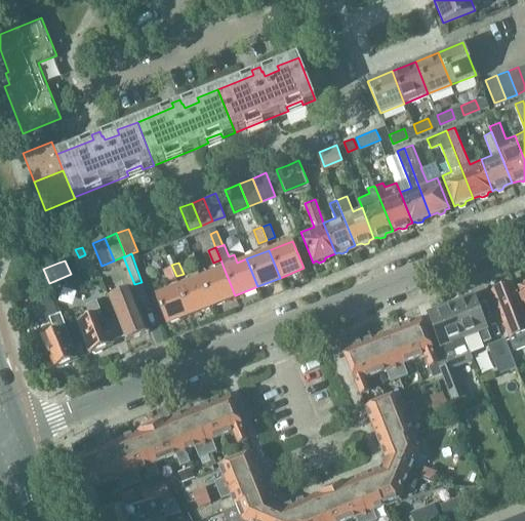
[(171,265),(164,268),(168,279),(175,277),(176,276),(171,265)]
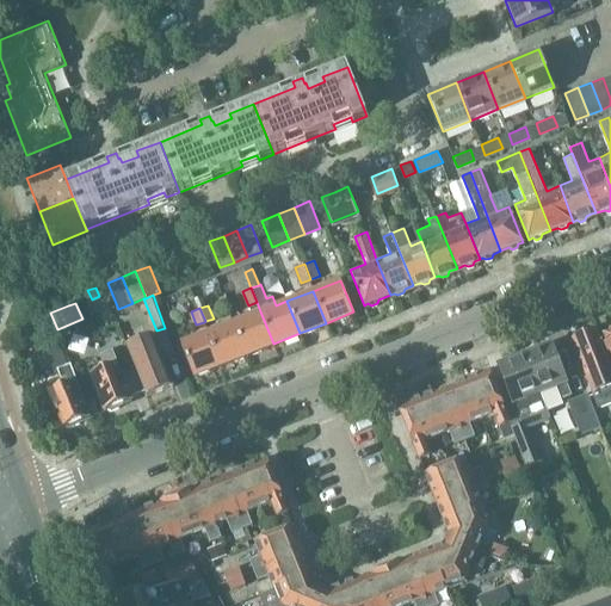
[(273,344),(260,311),(234,322),(247,354),(273,344)]
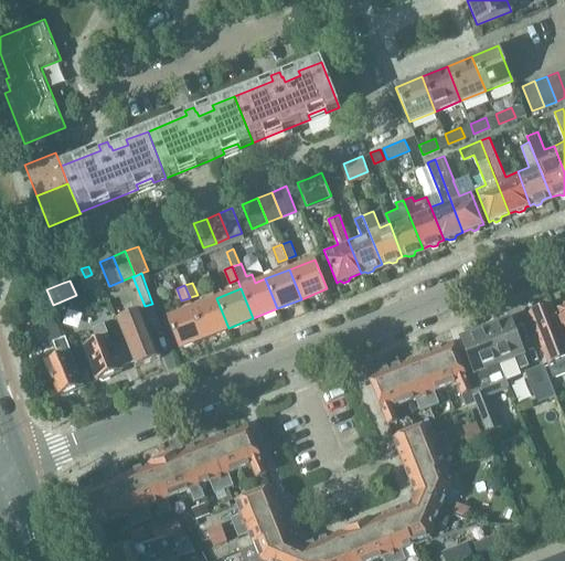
[(216,298),(192,307),(204,337),(228,328),(216,298)]
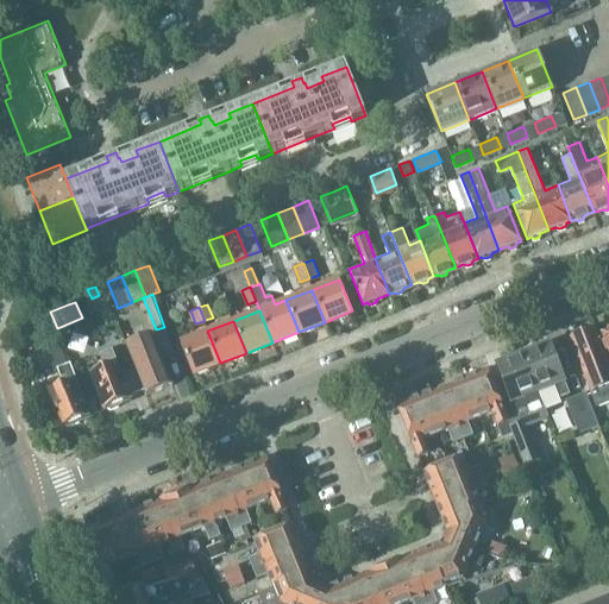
[(579,333),(569,338),(583,375),(591,392),(602,389),(607,401),(608,400),(608,354),(600,332),(597,326),(594,327),(592,325),(589,326),(578,329),(579,333)]
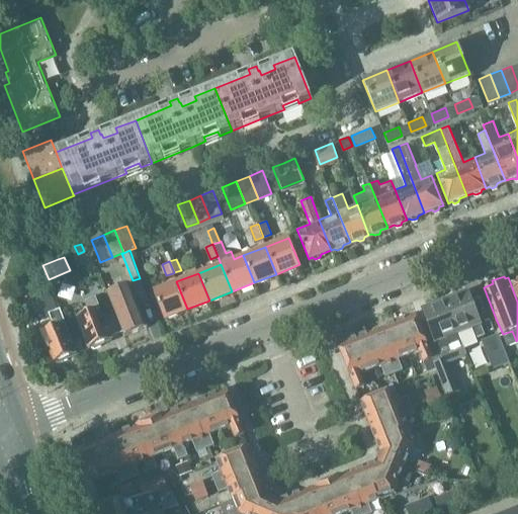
[(133,280),(130,281),(139,303),(149,298),(140,278),(133,280)]
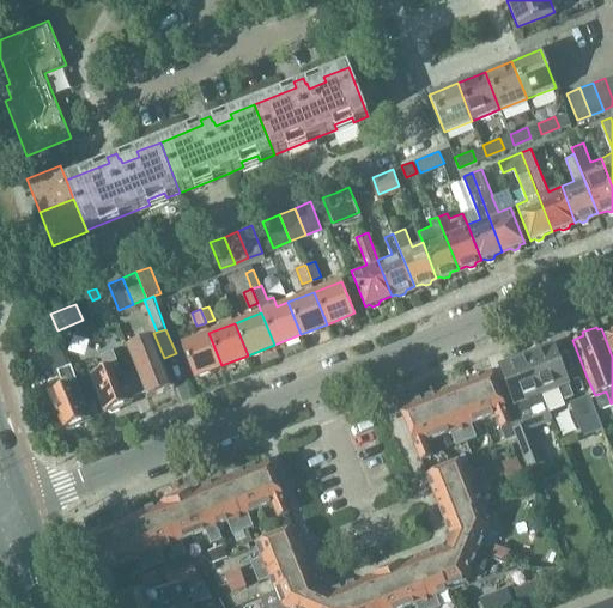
[(164,358),(153,333),(127,344),(145,390),(147,395),(174,384),(164,358)]
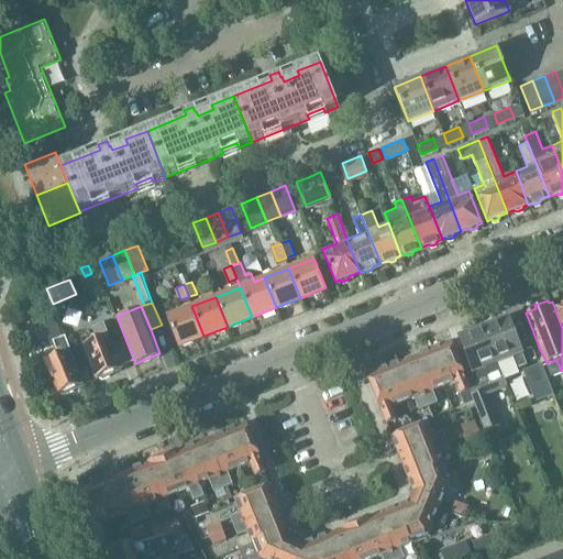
[(203,336),(191,306),(166,317),(178,346),(203,336)]
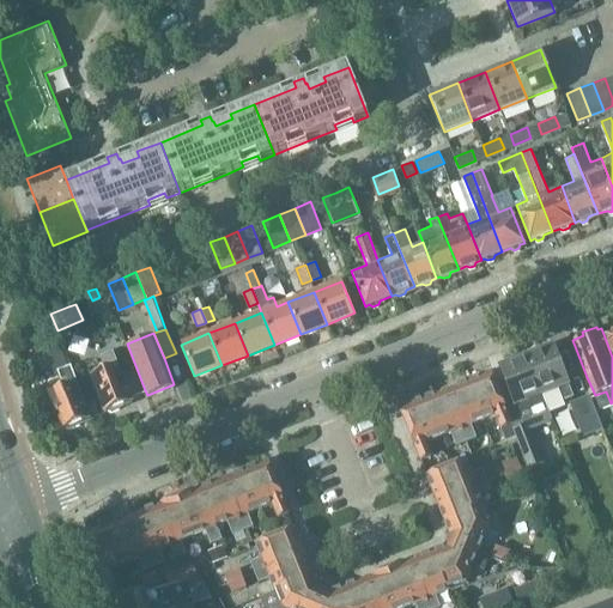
[(59,338),(44,344),(50,359),(65,353),(59,338)]
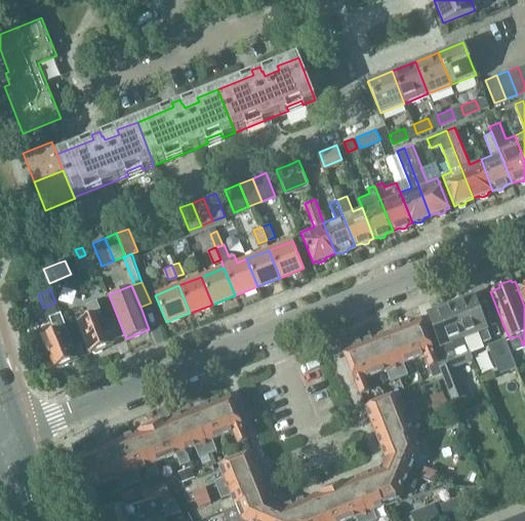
[(90,315),(78,320),(89,351),(92,350),(94,351),(102,349),(103,346),(113,342),(112,339),(124,334),(109,294),(96,299),(87,304),(86,304),(90,315)]
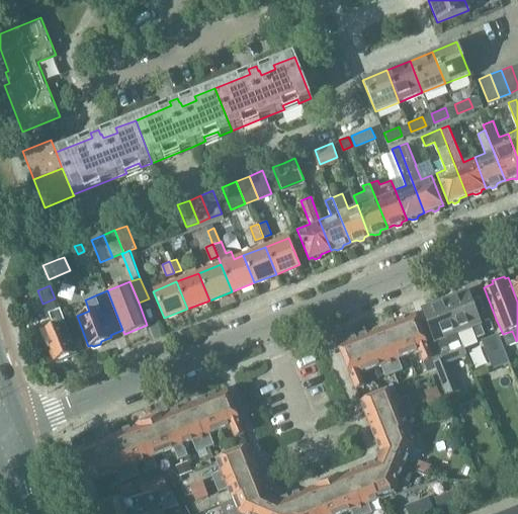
[(484,334),(480,324),(467,293),(458,297),(451,296),(448,302),(446,302),(462,344),(463,345),(473,341),(476,338),(484,334)]
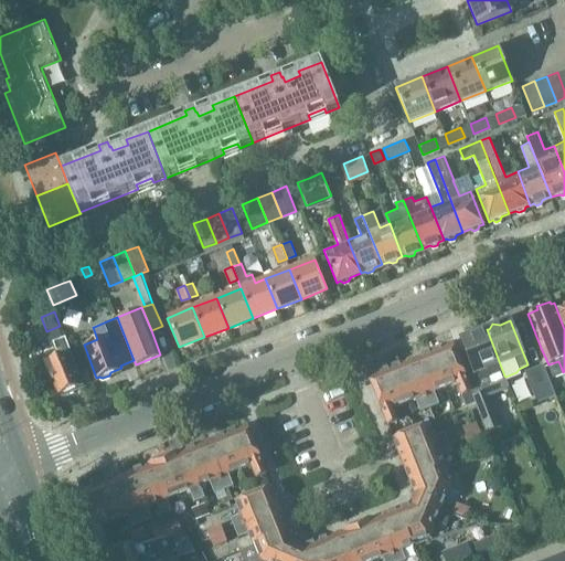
[(509,385),(505,377),(504,376),(487,329),(483,330),(477,330),(472,335),(460,340),(473,372),(475,374),(476,374),(484,395),(489,394),(509,385)]
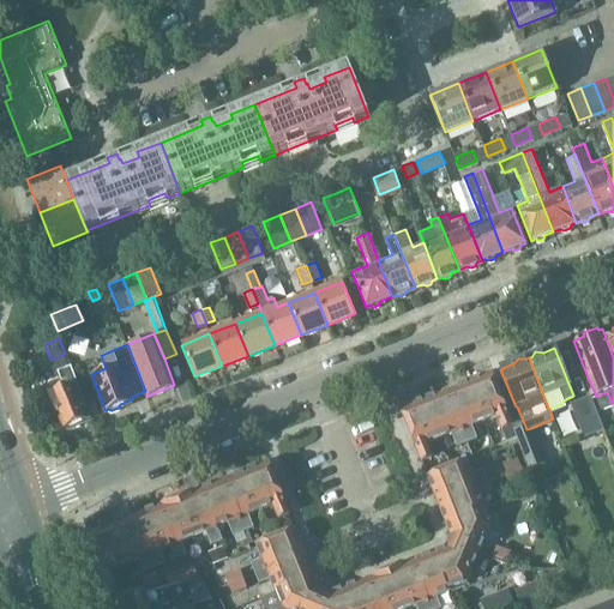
[(65,385),(49,391),(62,427),(66,426),(67,428),(79,423),(79,421),(90,416),(71,366),(59,371),(65,385)]
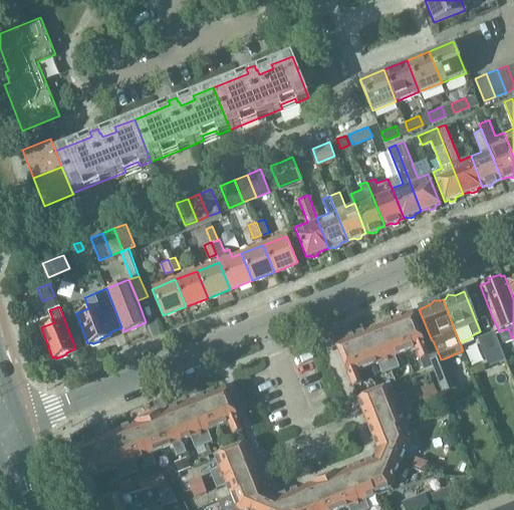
[(428,354),(423,341),(413,314),(411,311),(404,314),(394,318),(407,350),(415,346),(420,357),(428,354)]
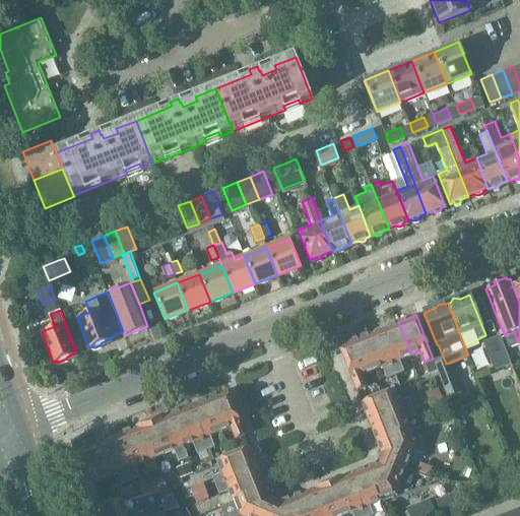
[(385,328),(379,330),(380,333),(396,373),(404,370),(399,360),(411,355),(398,322),(385,328)]
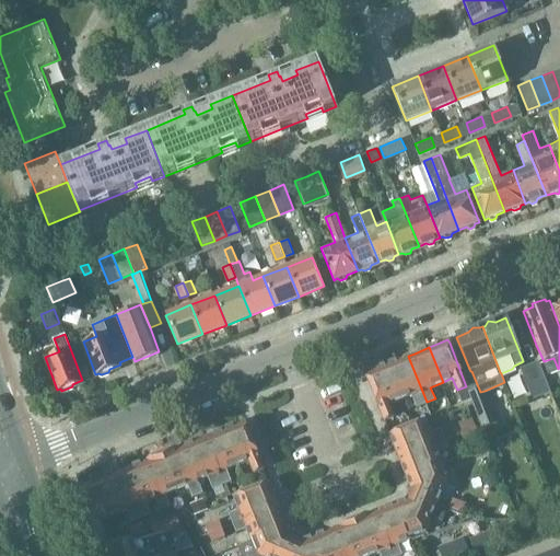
[(387,365),(401,398),(411,394),(416,406),(427,402),(408,356),(387,365)]
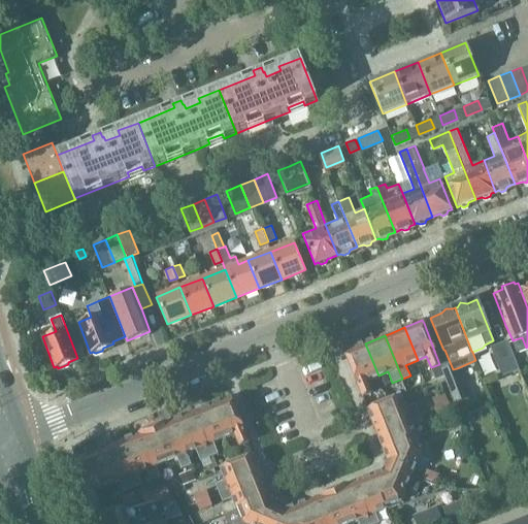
[(506,338),(492,345),(502,373),(510,370),(519,368),(506,338)]
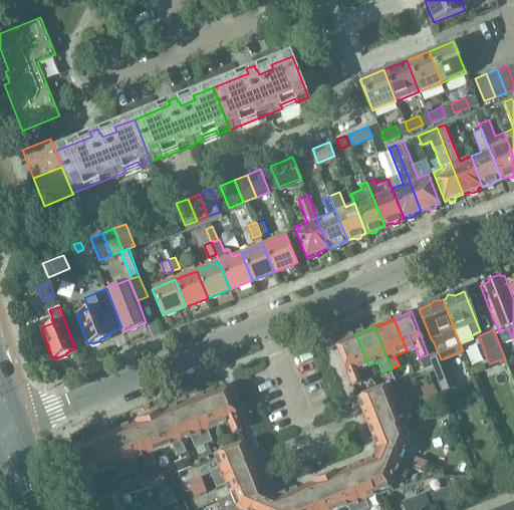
[(368,365),(355,334),(343,339),(335,342),(352,385),(360,381),(356,369),(368,365)]
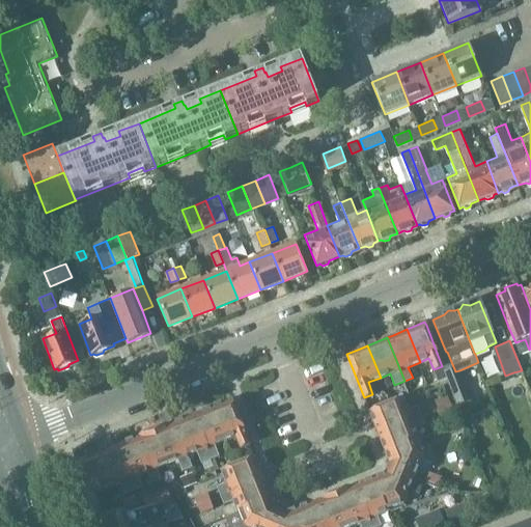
[(445,350),(437,353),(442,366),(444,370),(446,377),(448,381),(462,375),(459,370),(455,371),(447,352),(446,352),(445,350)]
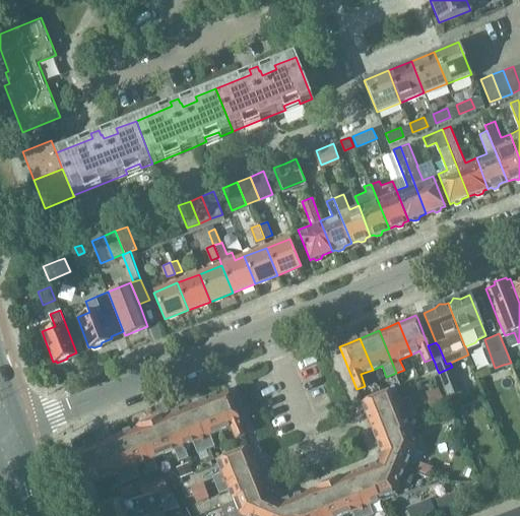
[(433,359),(425,362),(429,372),(437,369),(435,363),(433,359)]
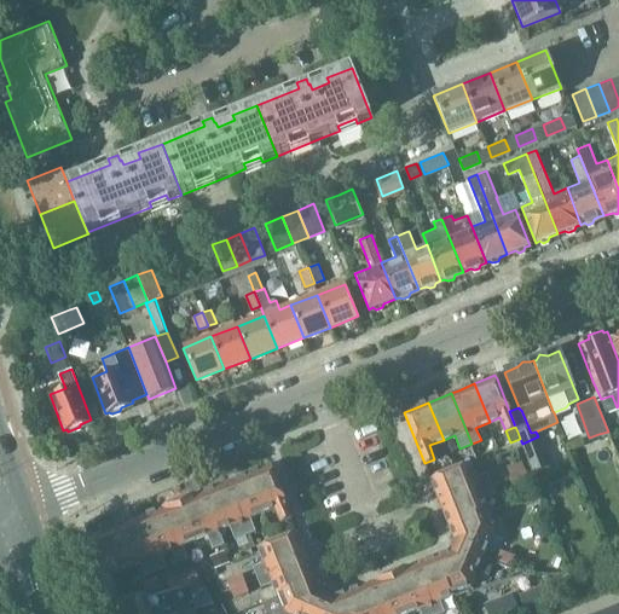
[(538,436),(522,444),(533,471),(548,465),(549,464),(538,436)]
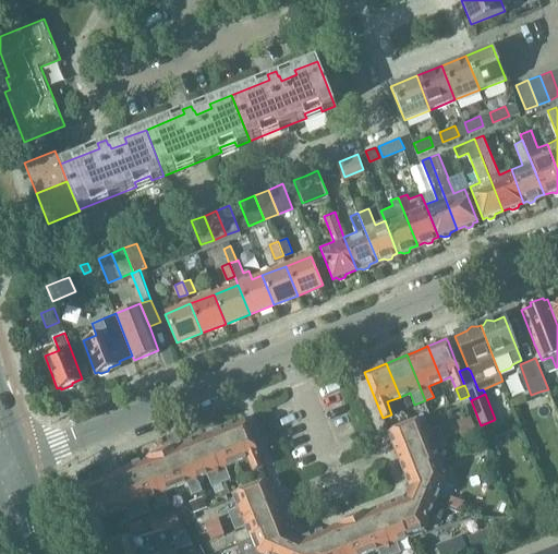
[(461,429),(474,423),(471,416),(458,420),(461,429)]
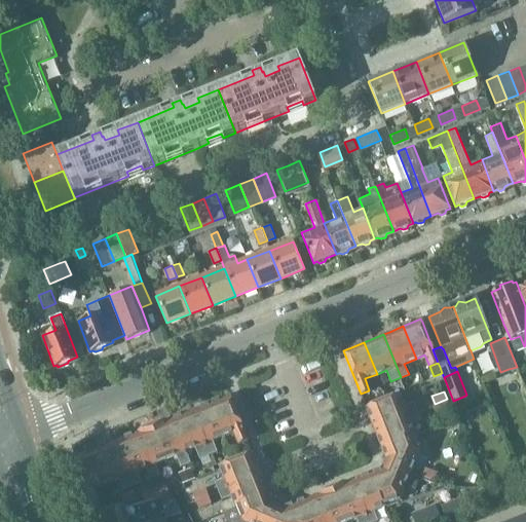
[(211,404),(223,436),(234,431),(238,442),(247,439),(230,396),(211,404)]
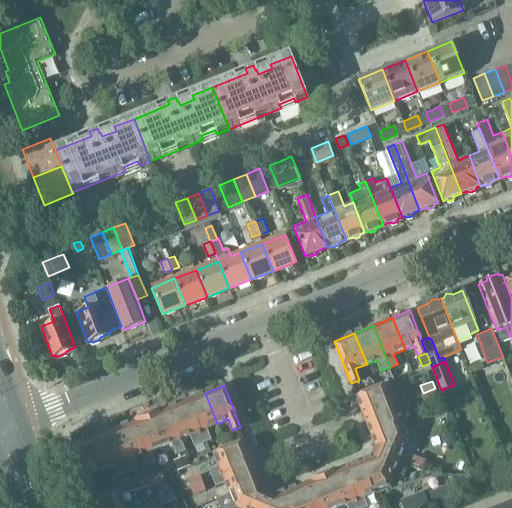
[(389,385),(357,398),(365,419),(371,416),(369,411),(373,410),(375,413),(405,400),(402,392),(393,395),(389,385)]
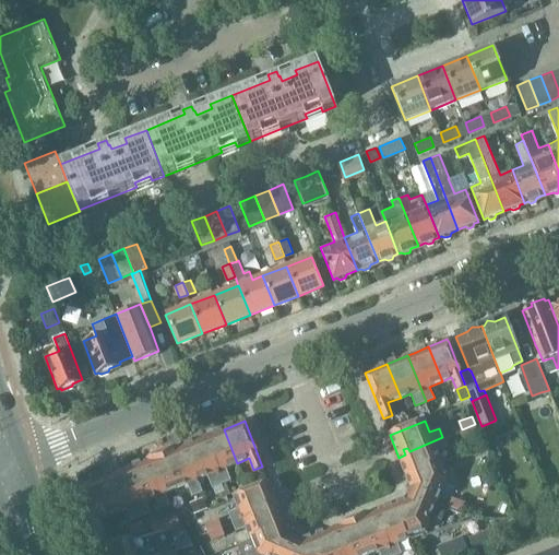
[(475,424),(462,429),(465,437),(478,432),(475,424)]
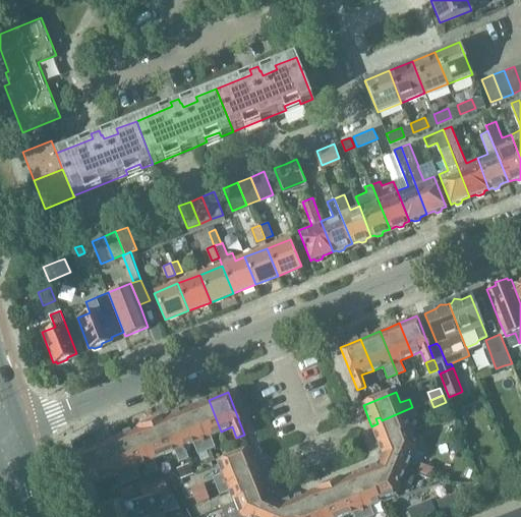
[(190,407),(207,450),(215,447),(210,436),(221,432),(209,400),(190,407)]
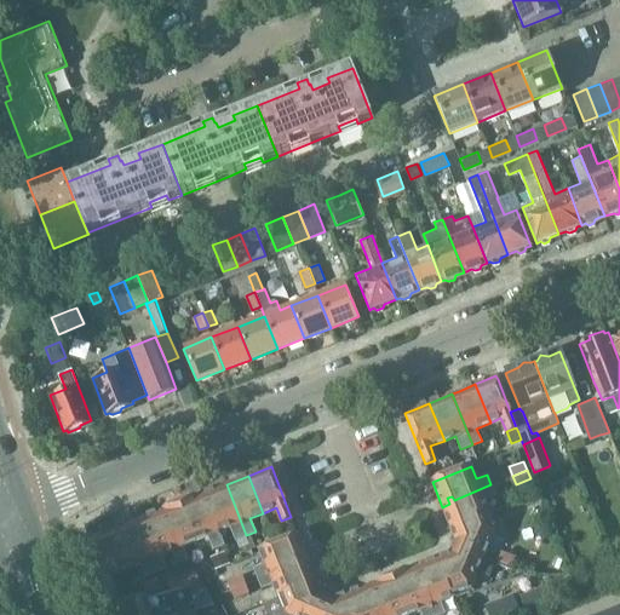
[(219,530),(230,526),(236,539),(237,539),(245,535),(246,535),(227,484),(205,493),(219,530)]
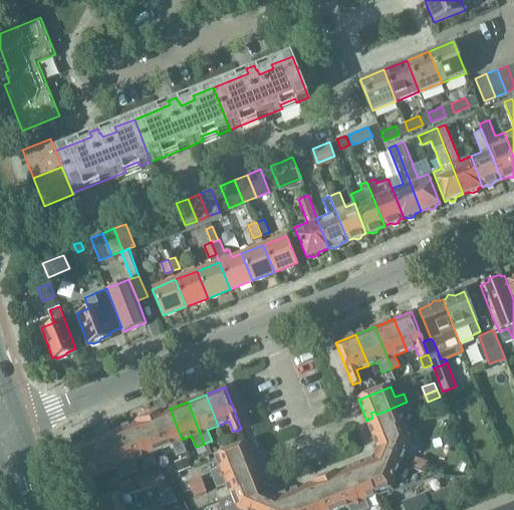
[(366,421),(373,436),(404,425),(406,425),(401,414),(410,410),(407,402),(376,415),(374,412),(370,413),(372,418),(366,421)]
